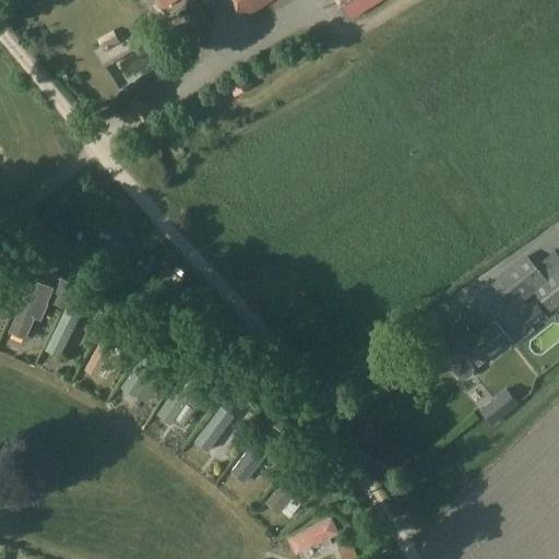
[(233,0),(244,15),(268,0),(233,0)]
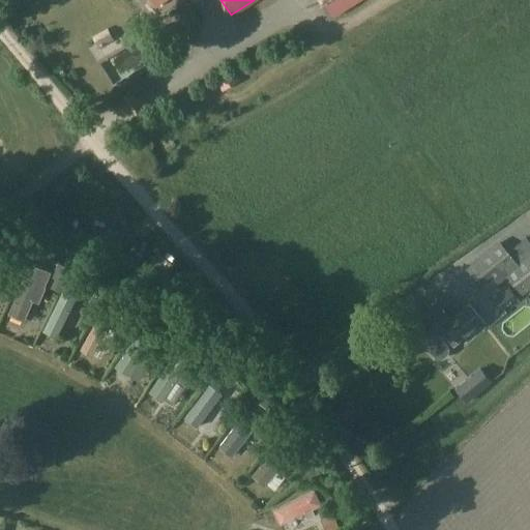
[(328,0),(323,3),(332,18),(360,0),(328,0)]
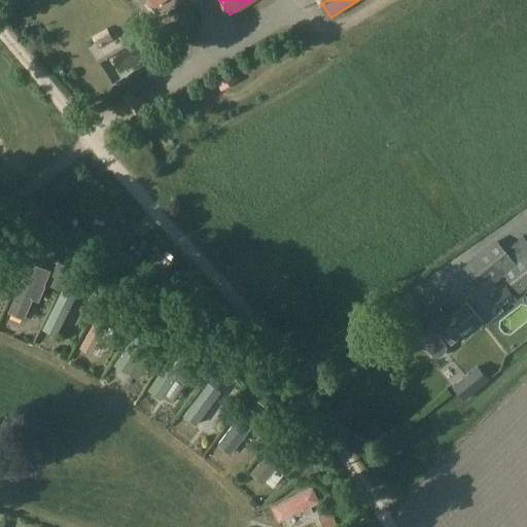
[(106,30),(93,37),(98,48),(112,40),(106,30)]
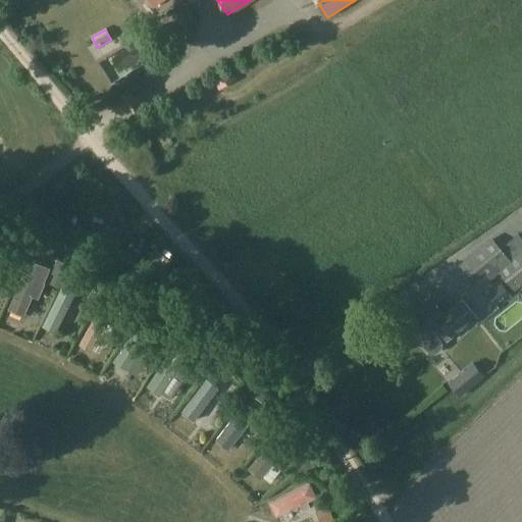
[(227,69),(212,80),(219,90),(235,79),(227,69)]
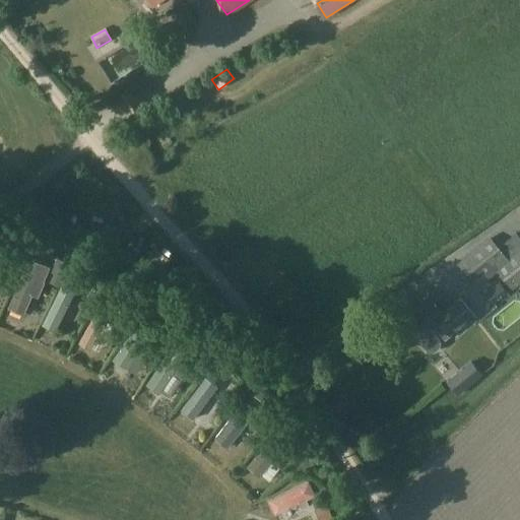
[(519,249),(519,239),(516,234),(499,248),(508,259),(519,249)]
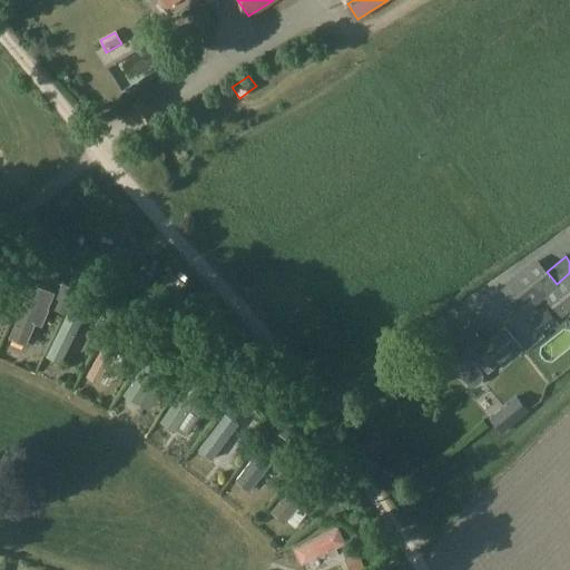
[(522,316),(544,297),(558,286),(557,284),(547,272),(537,259),(500,290),(522,316)]
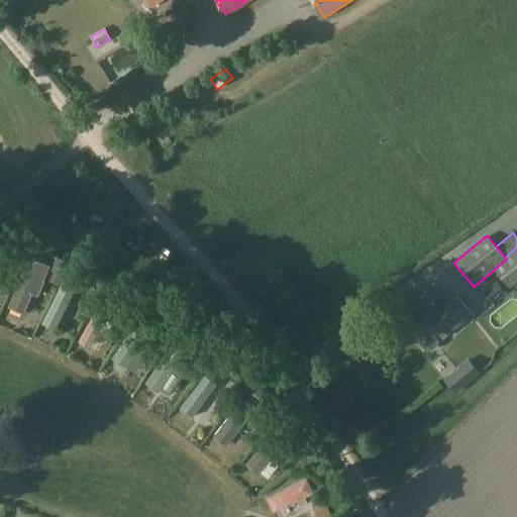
[(506,260),(494,270),(509,288),(516,282),(516,247),(505,257),(506,260)]
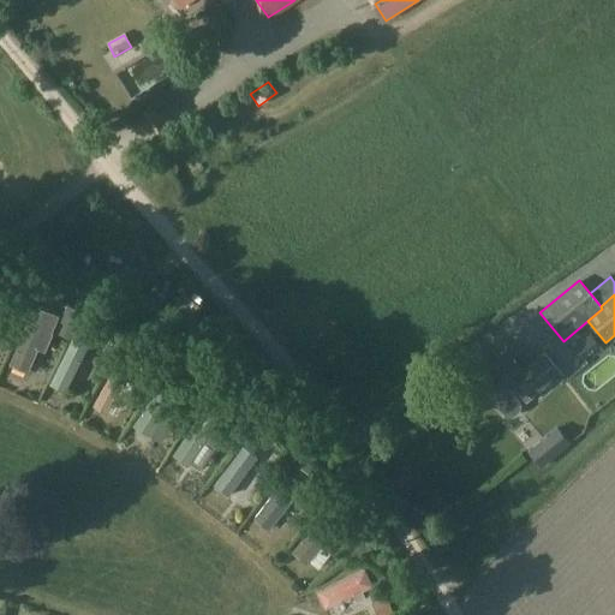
[(34,305),(9,364),(27,371),(36,347),(43,350),(58,316),(34,305)]
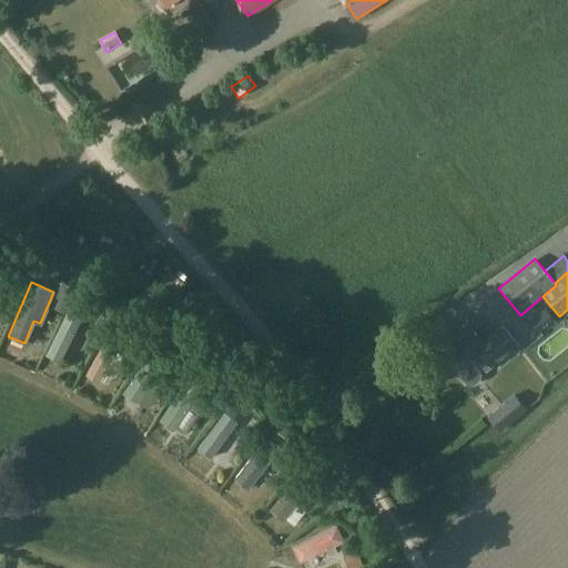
[(544,308),(527,321),(538,334),(538,333),(554,320),(544,308)]
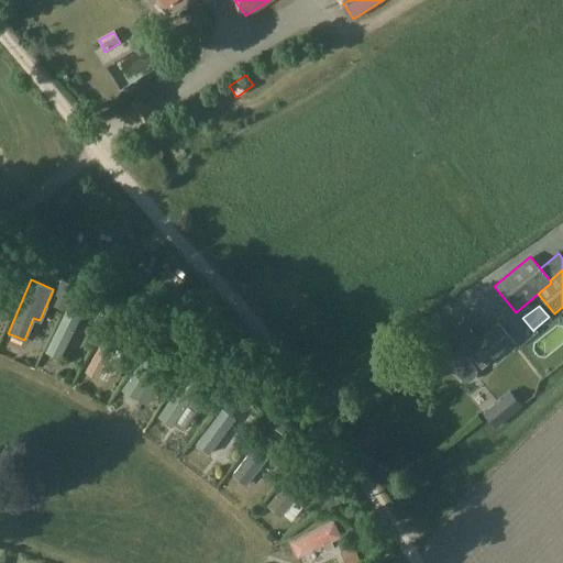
[(464,322),(433,348),(453,371),(463,382),(470,383),(476,377),(477,370),(468,360),(473,355),(482,367),(512,343),(497,323),(477,339),(464,322)]
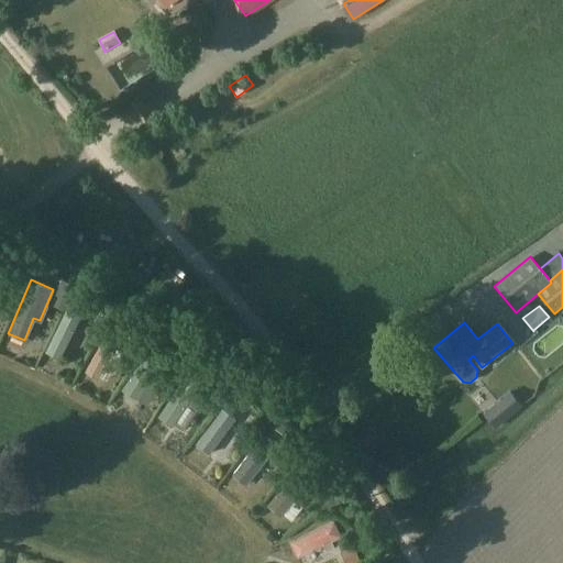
[(562,338),(560,335),(521,370),(537,386),(562,362),(562,338)]
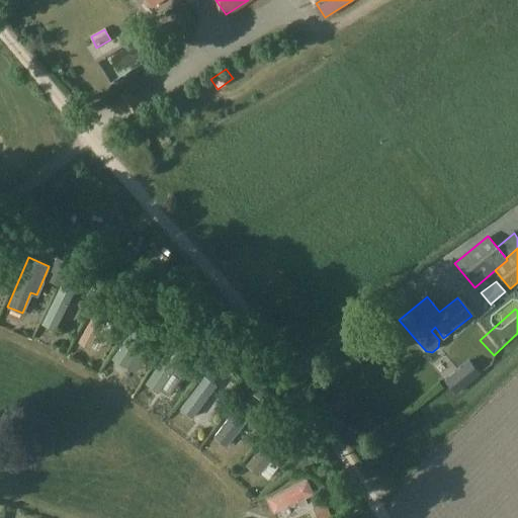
[(95,310),(78,341),(89,347),(96,333),(103,337),(111,323),(105,319),(107,316),(95,310)]
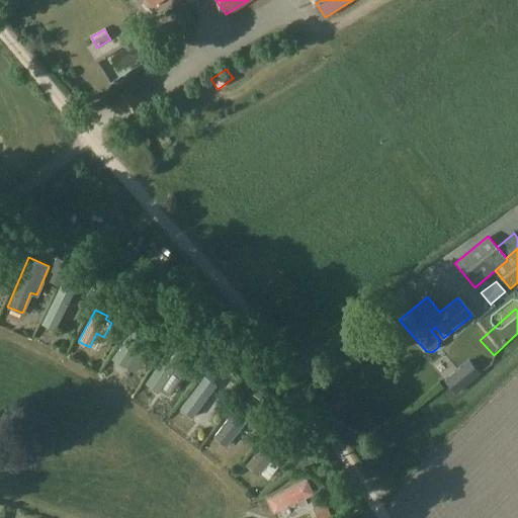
[(133,326),(111,357),(125,366),(136,351),(142,354),(148,344),(143,340),(146,334),(133,326)]
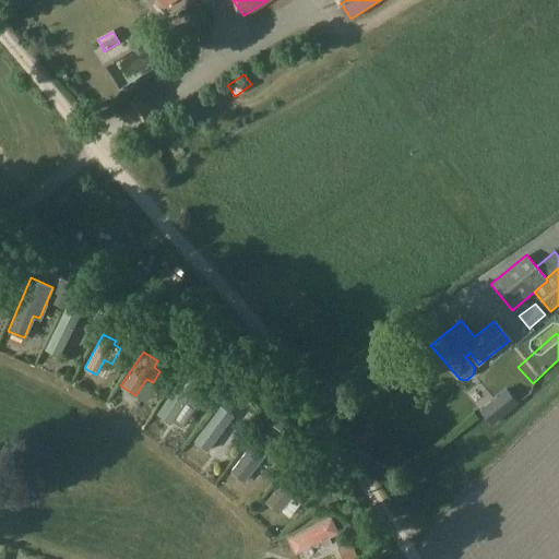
[(189,393),(194,396),(200,389),(194,385),(199,378),(185,369),(157,414),(171,423),(189,393)]
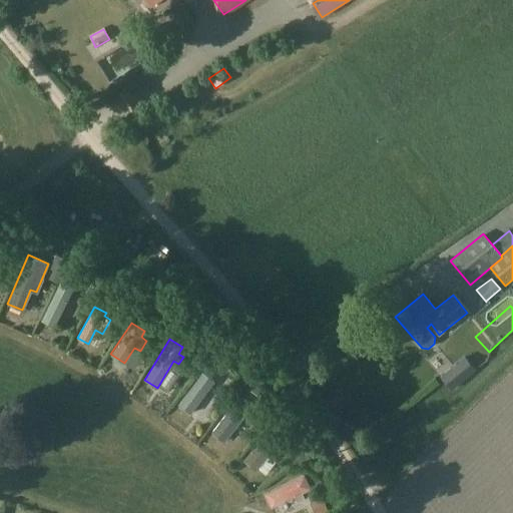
[(214,376),(205,368),(182,398),(192,406),(205,388),(210,392),(215,385),(210,381),(214,376)]
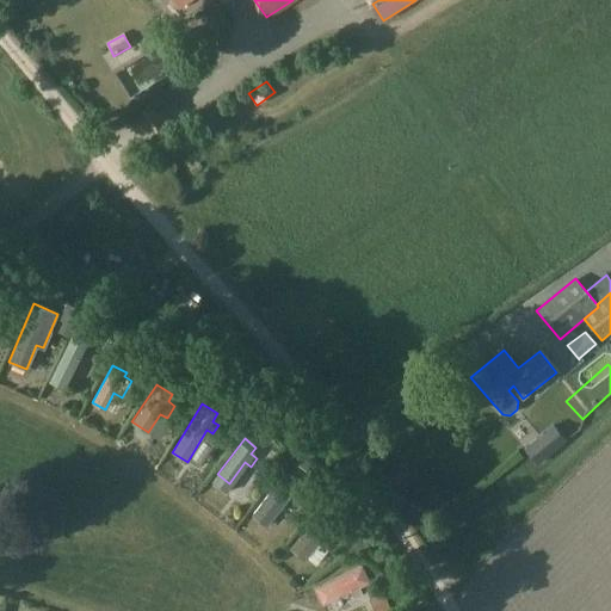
[(362,566),(315,588),(323,605),(351,592),(355,598),(363,594),(359,588),(370,584),(362,566)]
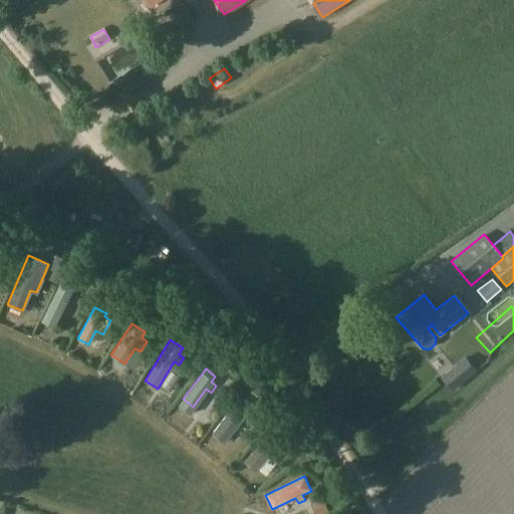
[(322,513),(328,511),(322,499),(310,504),(314,513),(322,513)]
